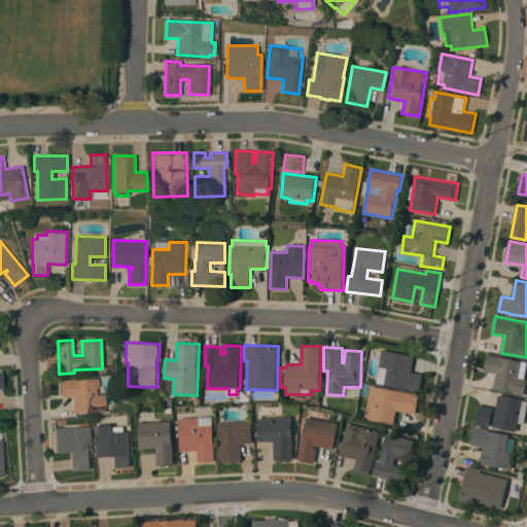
[(415,355),(412,372),(423,375),(420,391),(377,383),(380,366),(383,350),(415,355)]
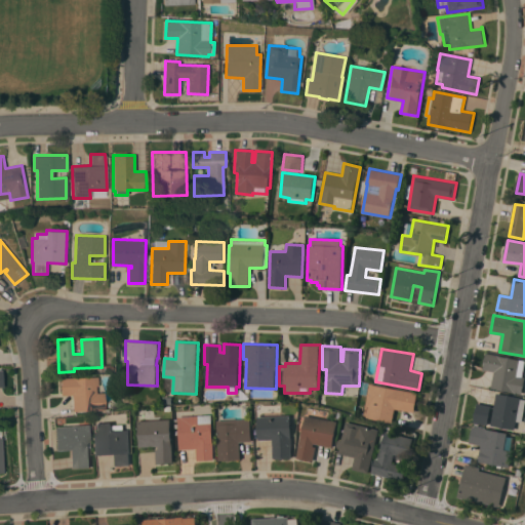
[(492,388),(495,371),(483,369),(486,353),(524,360),(524,366),(523,376),(524,376),(524,386),(523,394),(492,388)]
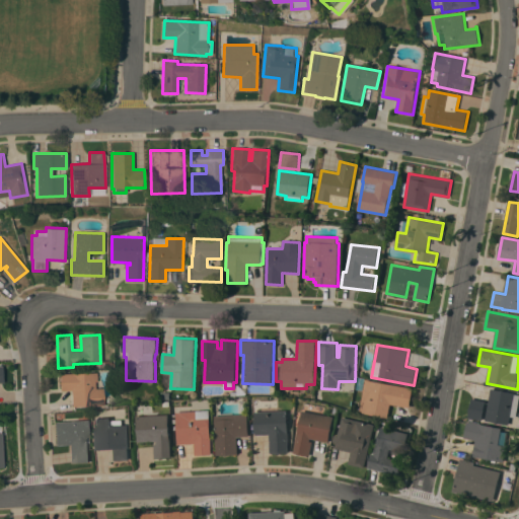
[(71,389),(60,390),(59,373),(72,373),(72,374),(96,372),(96,381),(94,381),(94,388),(102,387),(103,404),(72,406),(71,389)]
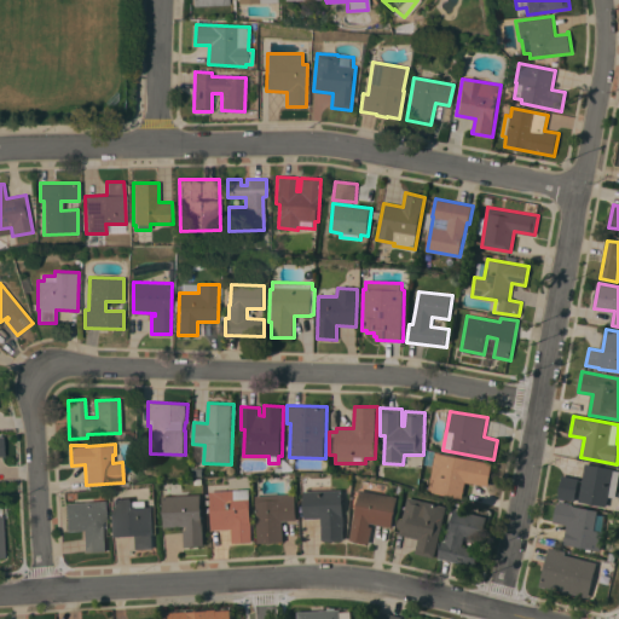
[(493,463),(489,486),(466,481),(463,498),(429,492),(437,452),(493,463)]
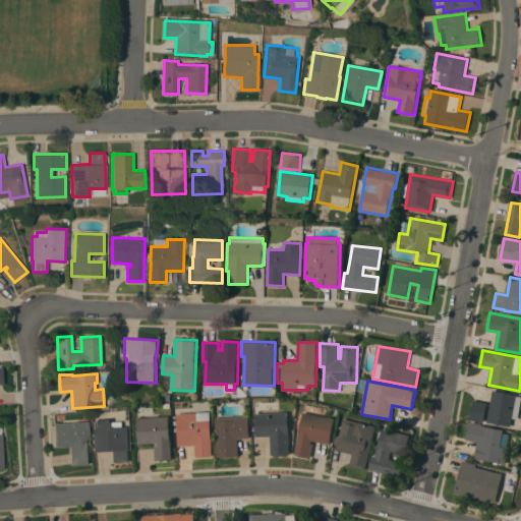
[(518,396),(520,396),(520,408),(519,419),(513,418),(512,426),(488,422),(494,390),(518,394),(518,396)]
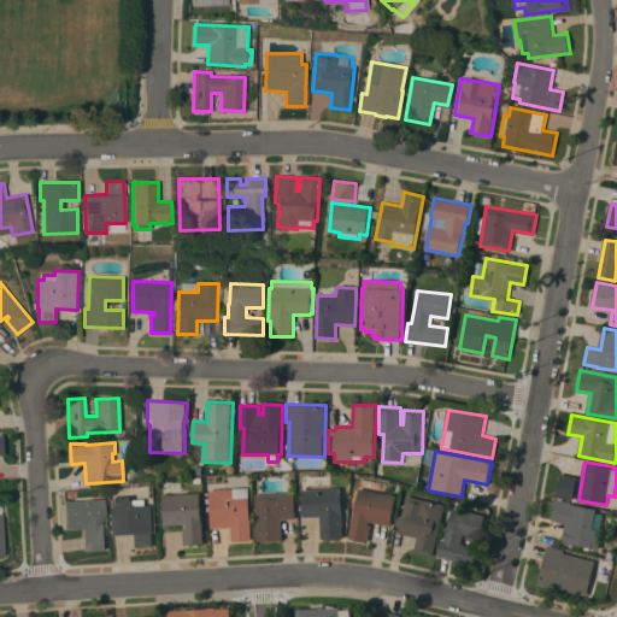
[(579,477),(574,500),(558,497),(562,474),(579,477)]
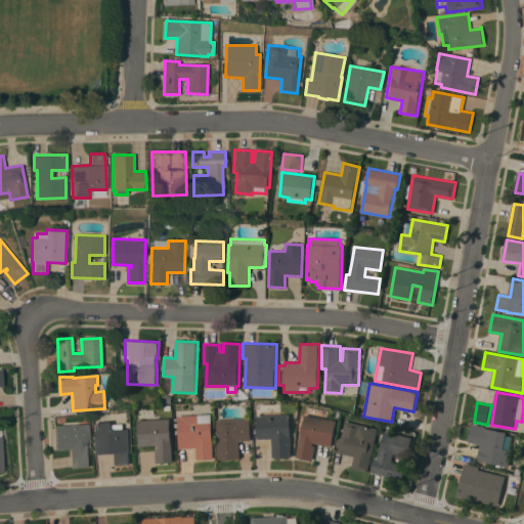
[(306,406),(339,412),(332,446),(313,442),(312,445),(316,446),(313,461),(297,456),(306,406)]
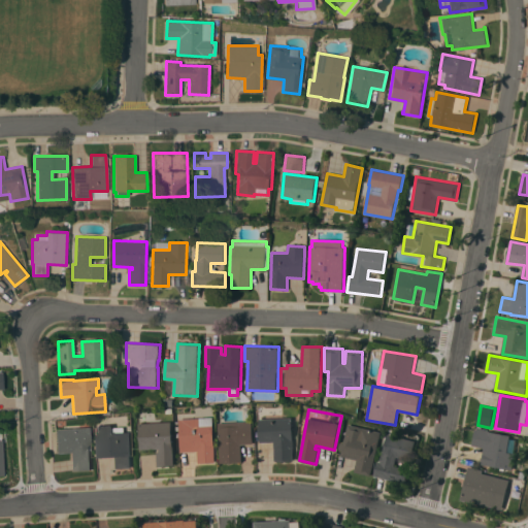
[(217,462),(199,463),(198,451),(182,452),(179,420),(200,418),(213,417),(217,462)]
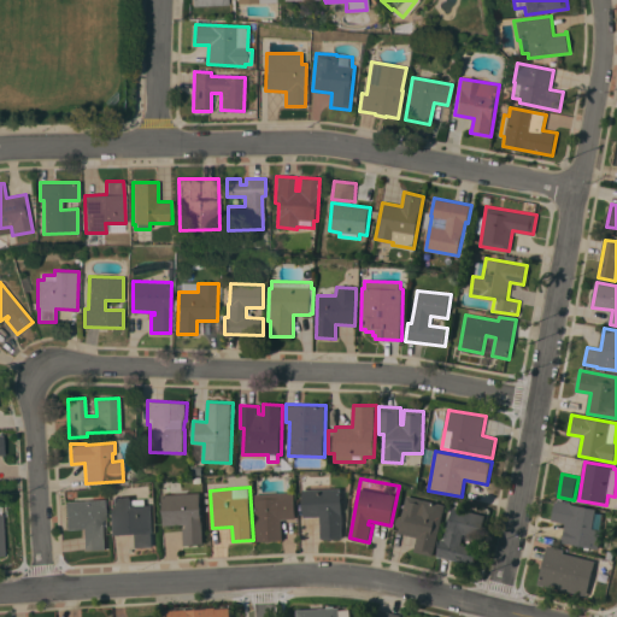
[(342,488),(344,523),(342,523),(344,538),(322,539),(321,516),(304,517),(303,489),(342,488)]
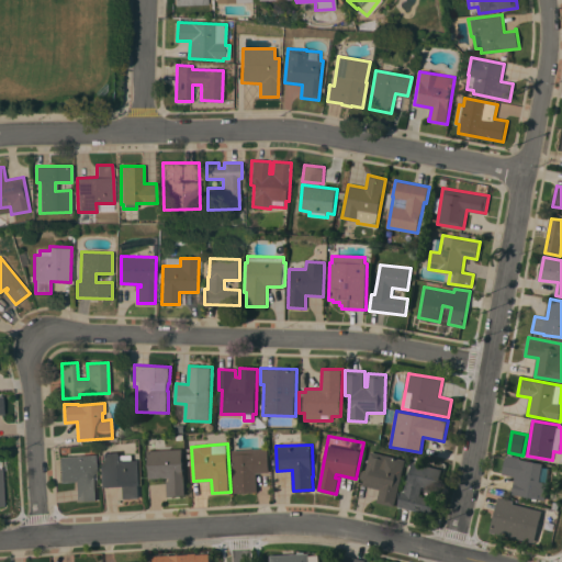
[(269,448),(270,472),(257,473),(258,492),(235,493),(233,450),(269,448)]
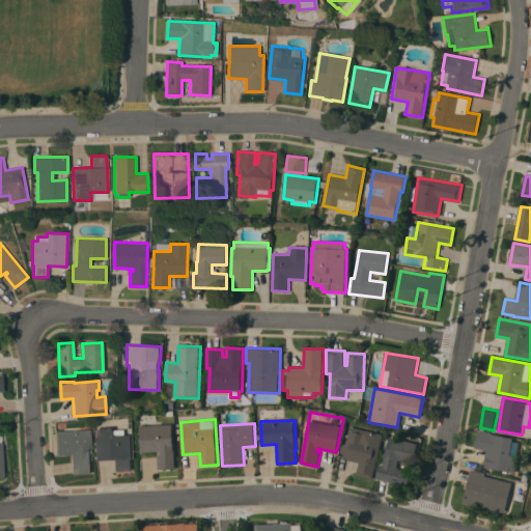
[(173,424),(175,468),(159,469),(158,454),(161,454),(161,451),(141,452),(140,425),(173,424)]
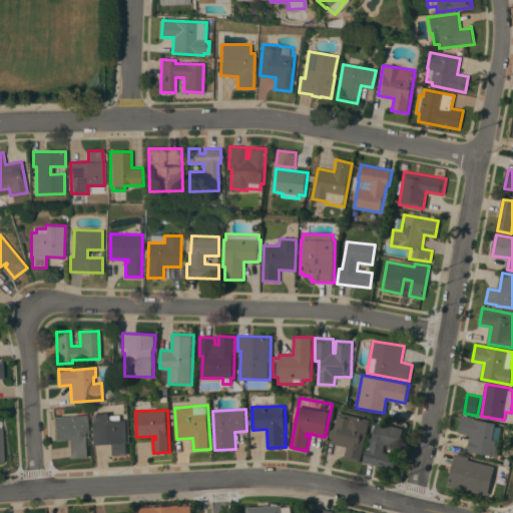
[(361,462),(345,458),(348,447),(332,443),(333,437),(329,437),(331,430),(335,431),(339,412),(371,420),(361,462)]
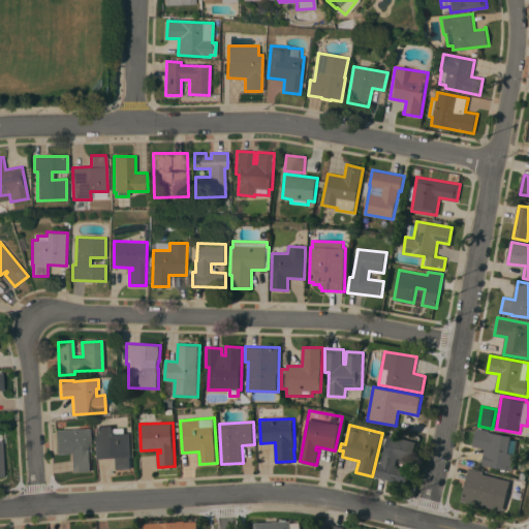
[(96,427),(114,426),(114,429),(125,428),(125,433),(131,432),(132,457),(130,457),(131,468),(117,469),(117,458),(98,459),(96,427)]
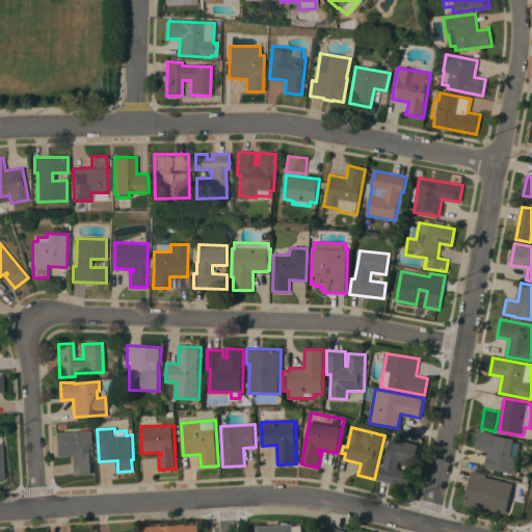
[(92,473),(73,475),(72,455),(58,456),(56,432),(89,430),(92,473)]
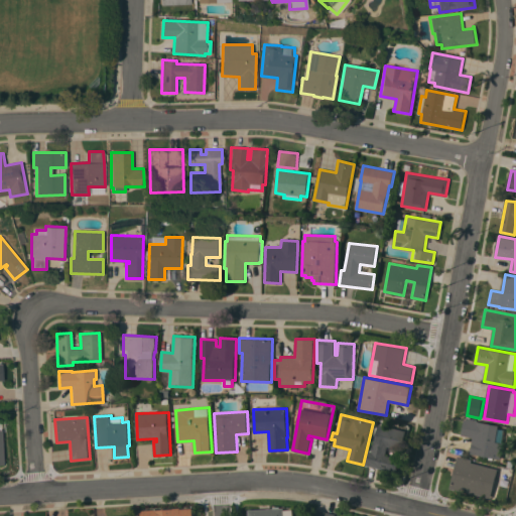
[(500,425),(497,441),(504,443),(501,460),(471,454),(474,437),(462,435),(465,419),(500,425)]
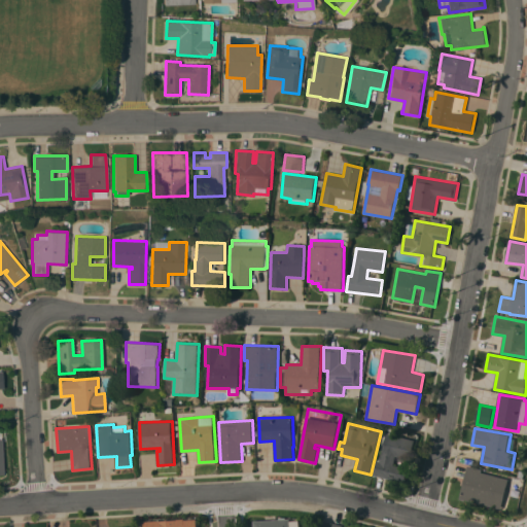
[(415,440),(411,459),(396,456),(394,464),(409,468),(406,483),(374,475),(378,460),(380,461),(387,433),(415,440)]
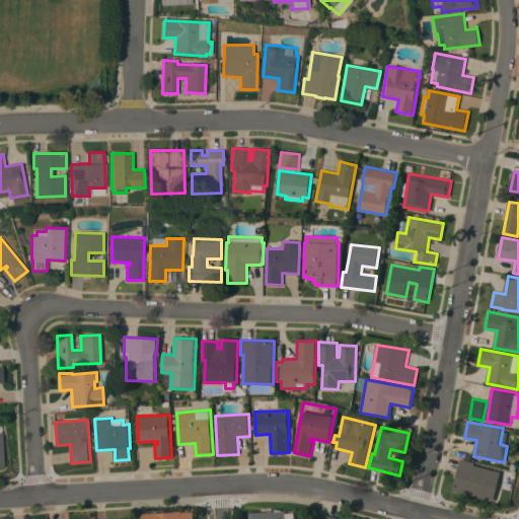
[(475,462),(474,465),(502,471),(495,501),(467,495),(453,492),(460,458),(475,462)]
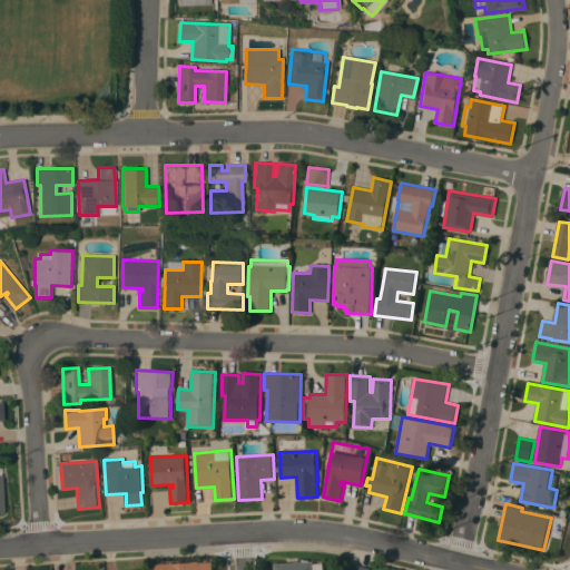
[(169,569),(169,562),(215,560),(215,569),(169,569)]
